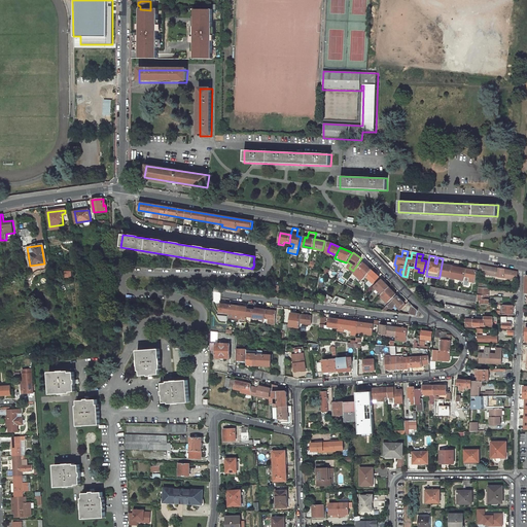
[(358,269),(364,262),(366,260),(367,258),(365,257),(357,268),(358,269)]
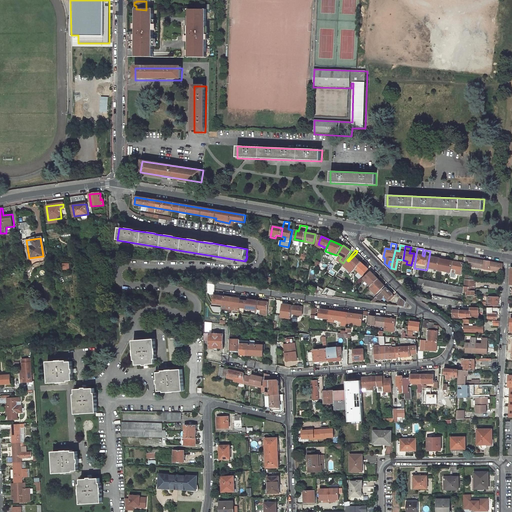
[(427,268),(439,270),(441,259),(434,258),(435,252),(430,251),(427,268)]
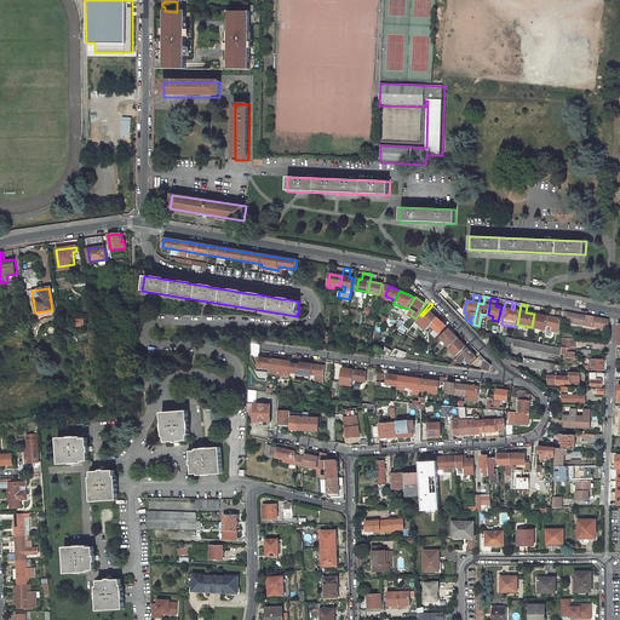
[(422,316),(428,323),(425,326),(424,328),(422,329),(424,332),(428,328),(430,325),(437,317),(431,311),(434,309),(431,306),(429,309),(422,316)]
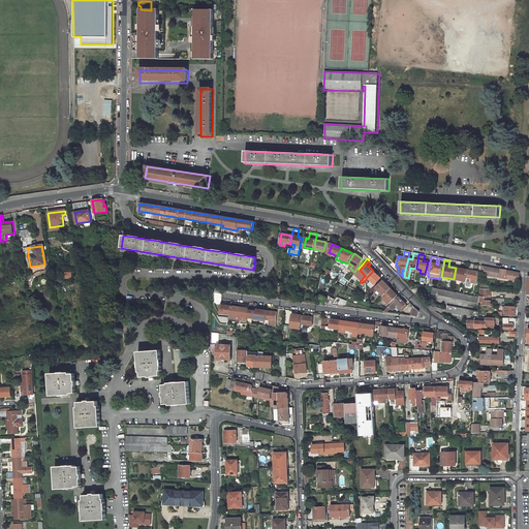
[(468,271),(466,282),(476,284),(478,273),(473,271),(474,266),(469,265),(468,271)]
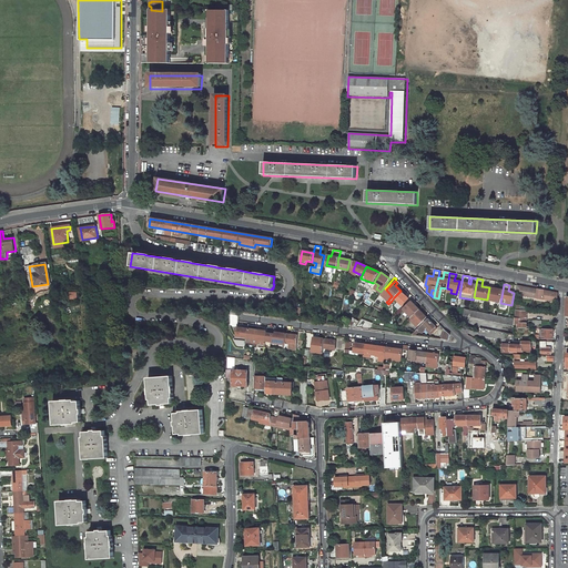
[(517,295),(536,298),(554,301),(557,301),(557,294),(517,286),(517,295)]
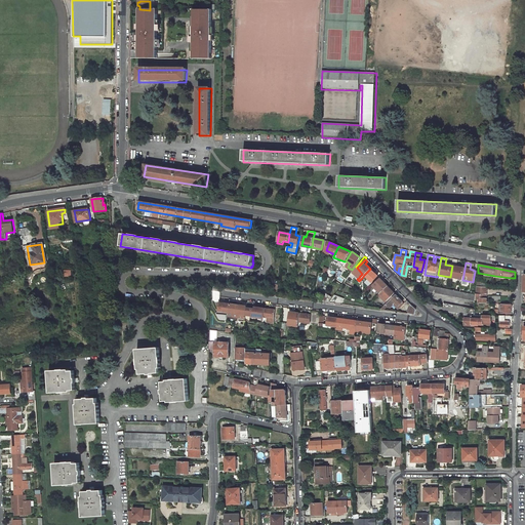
[(452,266),(450,277),(450,278),(462,280),(465,269),(452,266)]
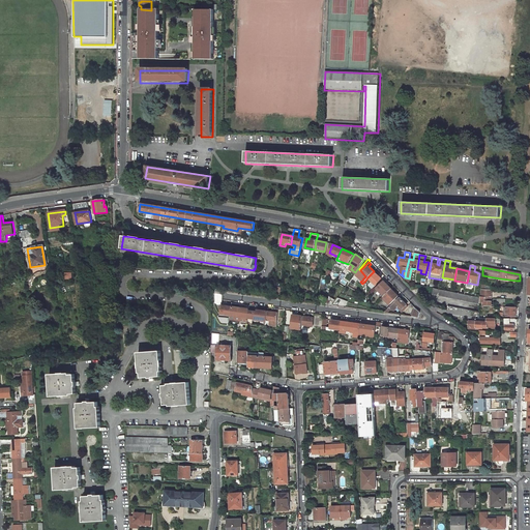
[(357,283),(360,278),(362,281),(363,278),(365,276),(360,270),(359,269),(352,278),(357,283)]
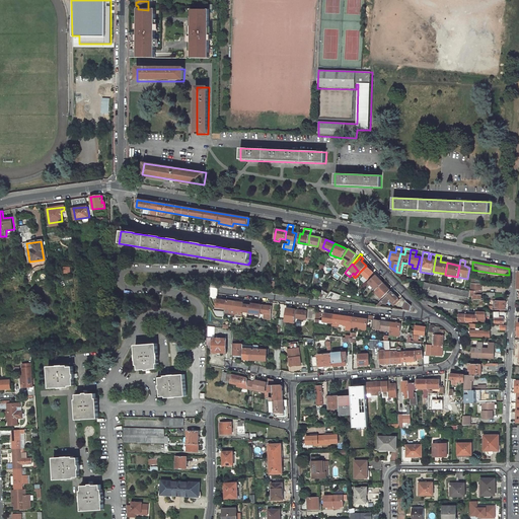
[(374,273),(366,266),(360,272),(364,276),(361,279),(365,283),(374,273)]
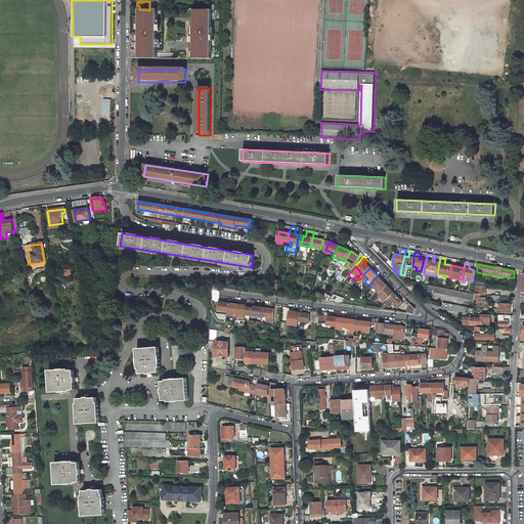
[(353,279),(362,288),(362,280),(358,280),(356,278),(358,277),(356,275),(353,279)]
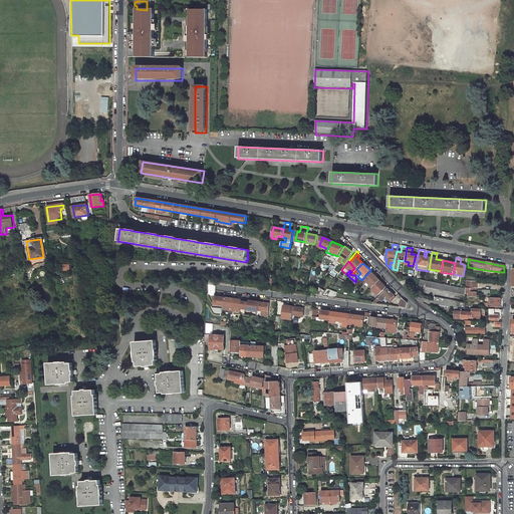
[(364,277),(373,286),(379,280),(372,273),(369,276),(367,274),(364,277)]
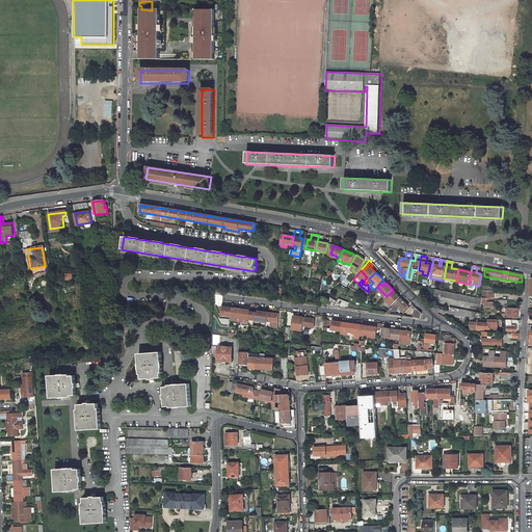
[(221,306),(223,291),(215,290),(215,294),(214,294),(214,306),(217,307),(221,306)]
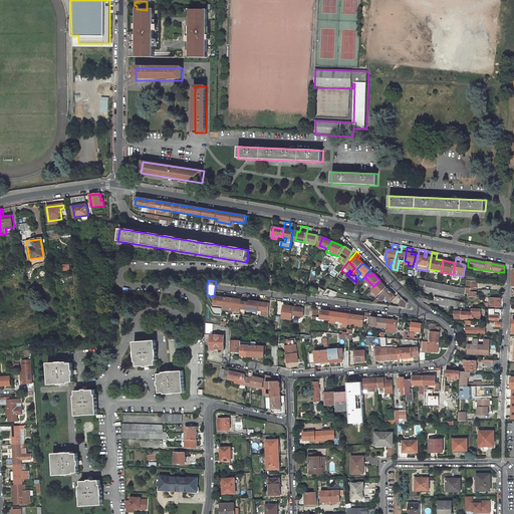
[(379,280),(373,286),(371,288),(378,295),(387,287),(379,280)]
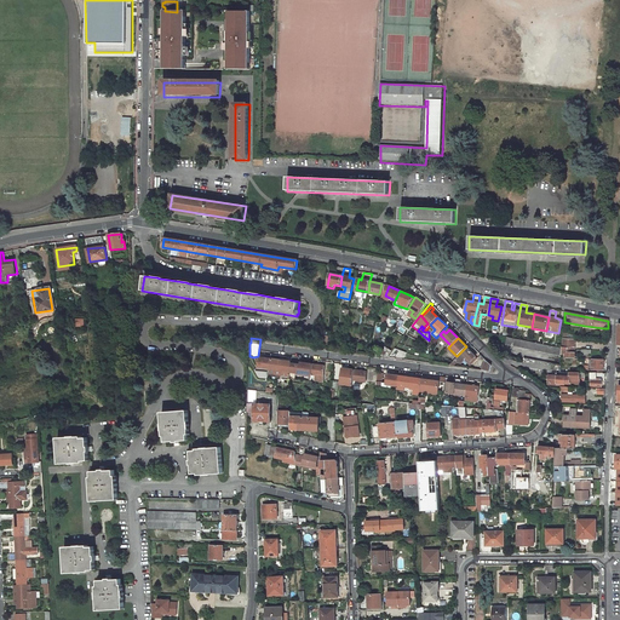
[(507,338),(506,345),(562,356),(562,351),(563,349),(507,338)]
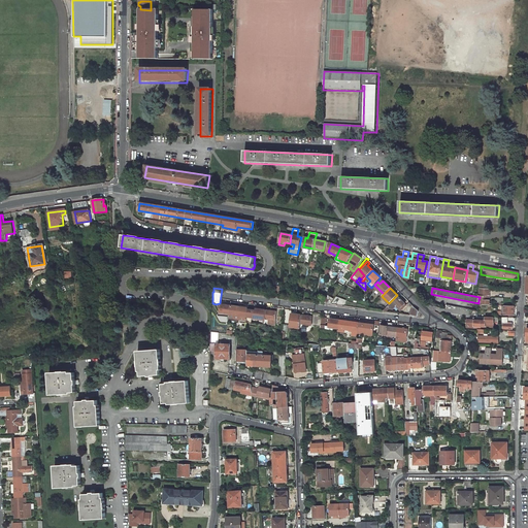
[(491,290),(480,289),(480,297),(484,297),(490,297),(491,290)]
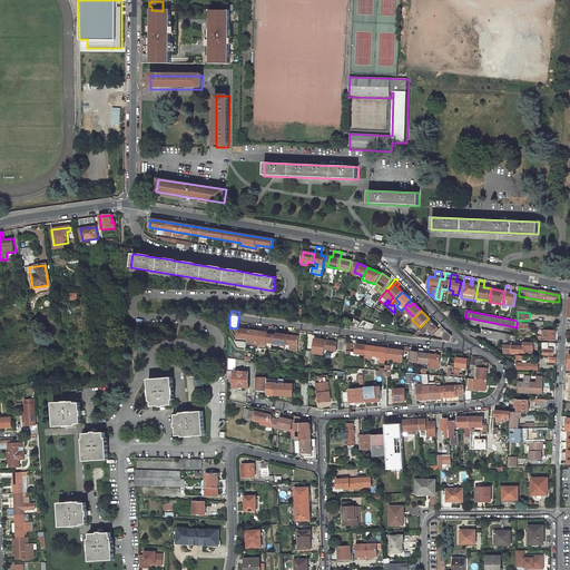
[(363,320),(356,328),(370,331),(373,327),(363,320)]
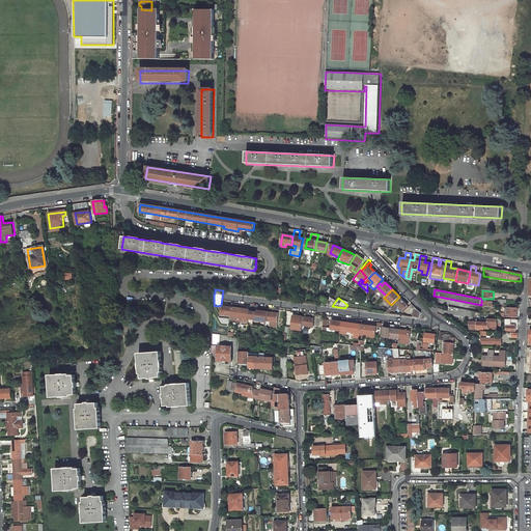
[(401,298),(389,309),(393,310),(397,310),(399,308),(403,312),(406,310),(404,309),(409,306),(401,298)]
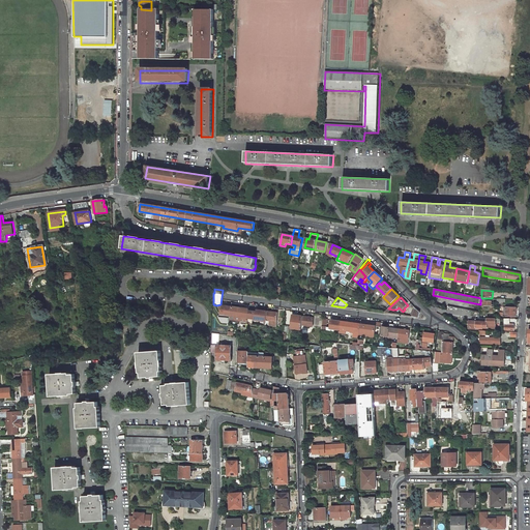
[(231,306),(221,305),(219,315),(230,316),(231,306)]
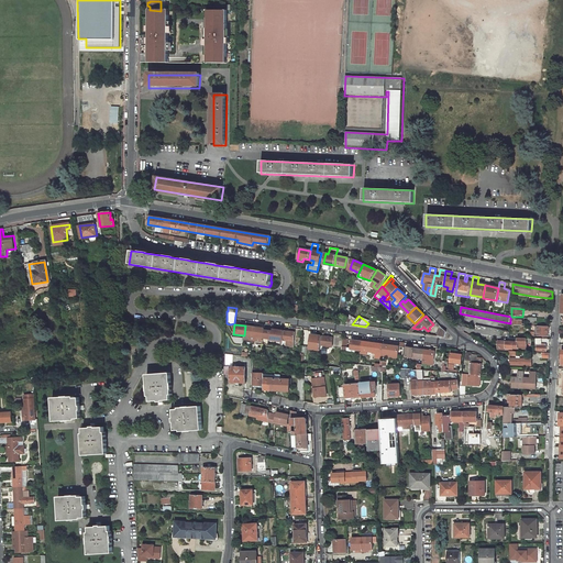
[(526,335),(527,326),(521,324),(518,324),(517,334),(526,335)]
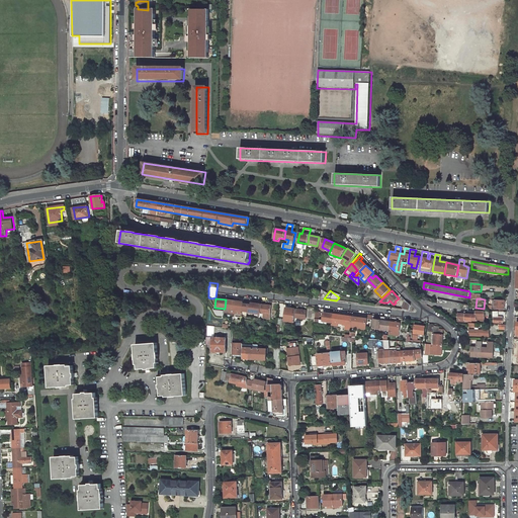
[(244,303),(236,301),(226,299),(225,309),(225,314),(234,315),(235,308),(237,308),(236,310),(243,311),(244,303)]
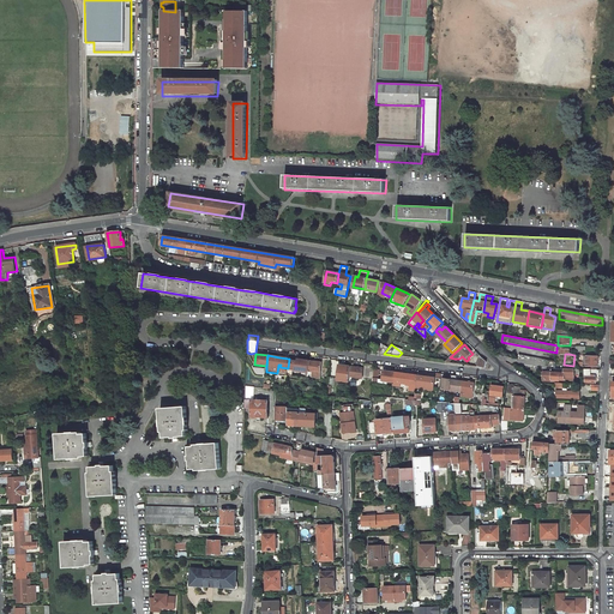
[(518,355),(518,357),(517,362),(555,369),(557,362),(518,355)]
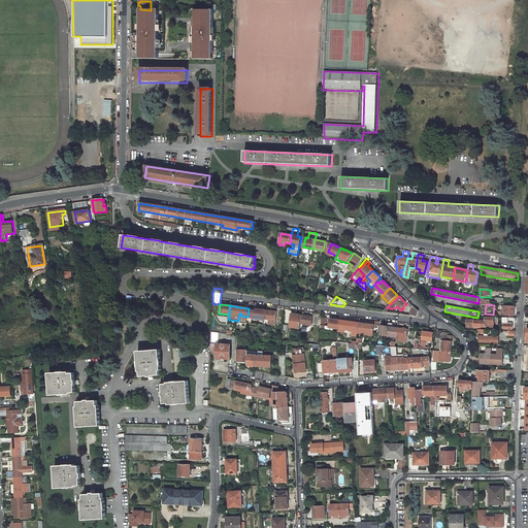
[(514,316),(514,306),(512,306),(504,305),(504,315),(514,316)]
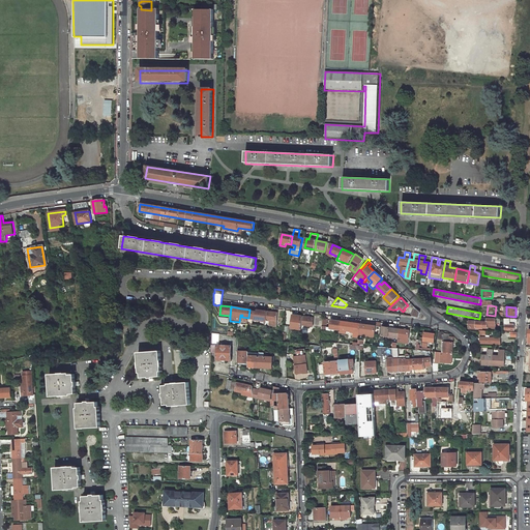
[(248,319),(266,321),(267,312),(249,310),(248,318),(248,319)]
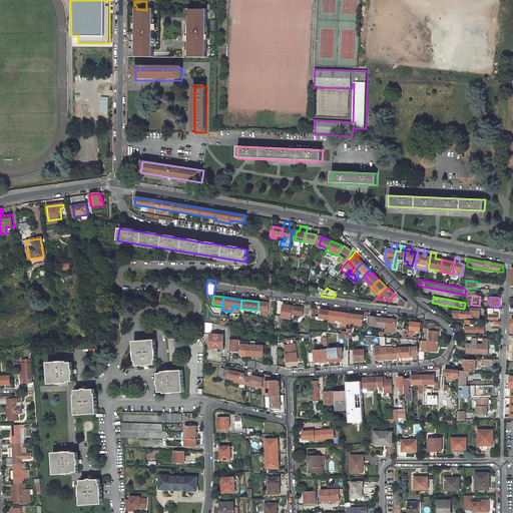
[(259,302),(258,311),(257,315),(268,317),(269,304),(259,302)]
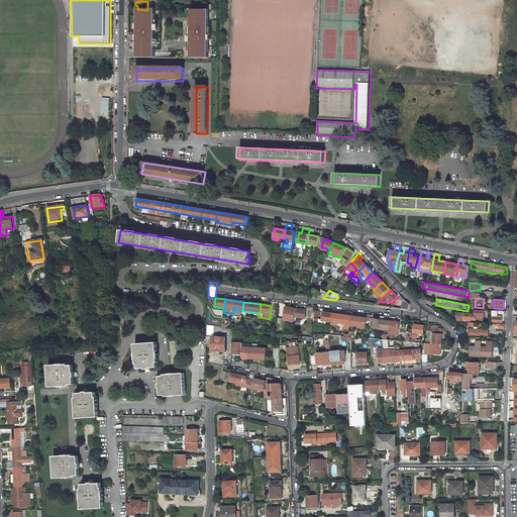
[(296,309),(286,307),(284,320),(294,321),(294,317),(296,309)]
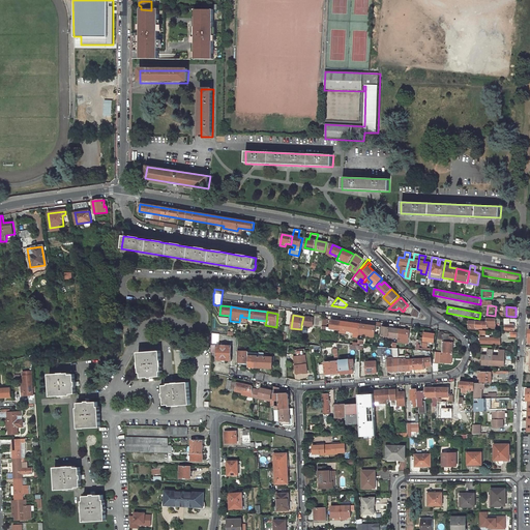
[(313,327),(314,318),(303,317),(301,325),(313,327)]
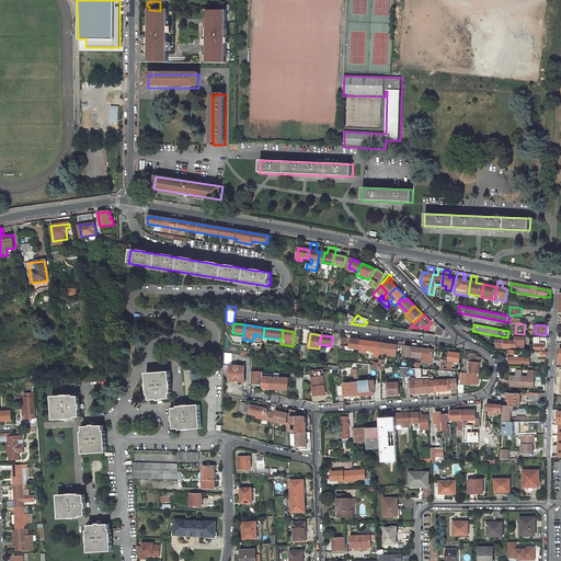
[(505,346),(515,347),(516,343),(525,343),(525,338),(516,336),(515,341),(496,340),(496,348),(505,348),(505,346)]
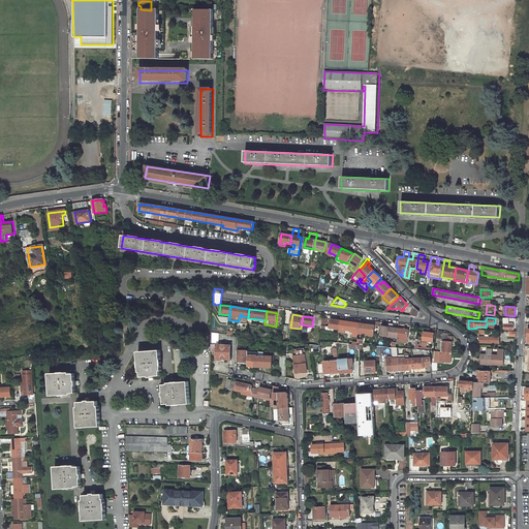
[(504,318),(503,330),(514,330),(515,324),(512,324),(509,324),(509,323),(509,318),(504,318)]
